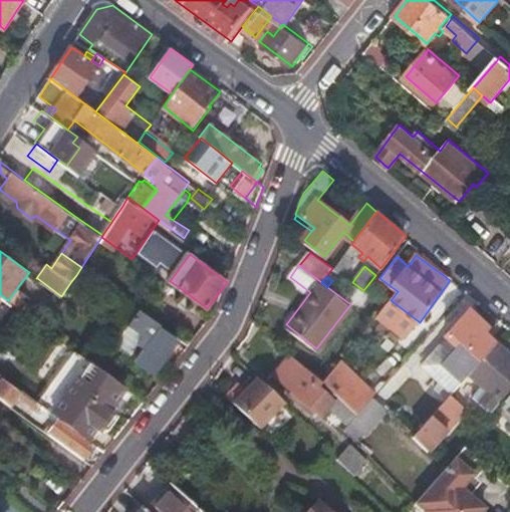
[(140,309),(129,325),(144,336),(139,343),(146,348),(137,361),(154,373),(164,359),(171,349),(178,339),(159,327),(161,324),(158,322),(140,309)]
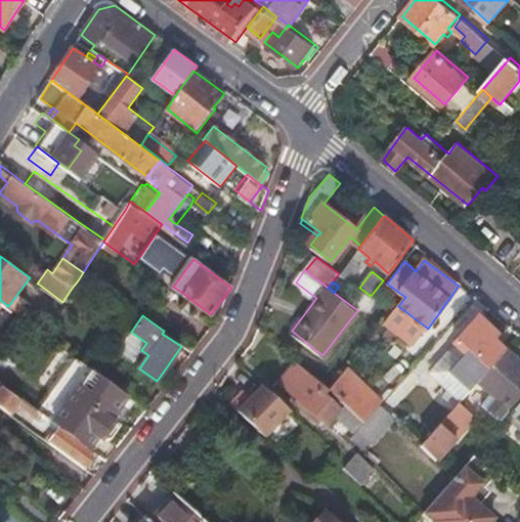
[(479,381),(507,349),(495,339),(500,335),(500,334),(493,328),(480,315),(457,342),(457,343),(441,360),(451,371),(472,389),(479,381)]
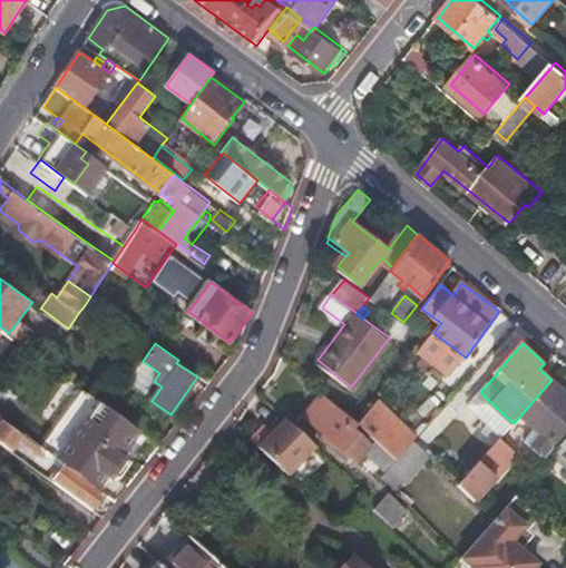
[(565,392),(552,380),(521,414),(537,428),(527,440),(528,441),(534,446),(546,456),(565,431),(565,392)]
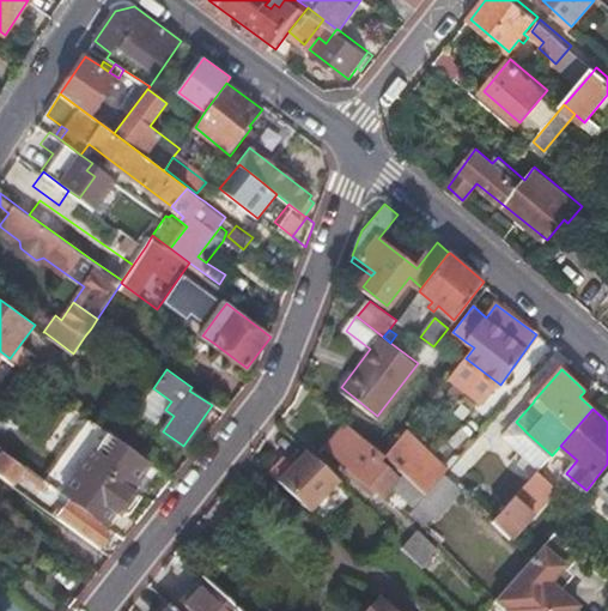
[(204,417),(195,429),(200,433),(208,421),(204,417)]
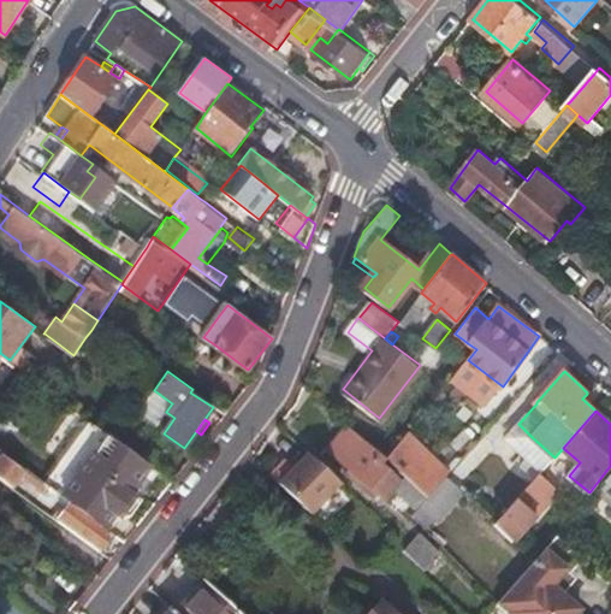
[(129,489),(149,462),(122,443),(118,440),(95,424),(49,485),(72,502),(104,524),(113,511),(122,517),(131,514),(140,502),(136,494),(129,489)]
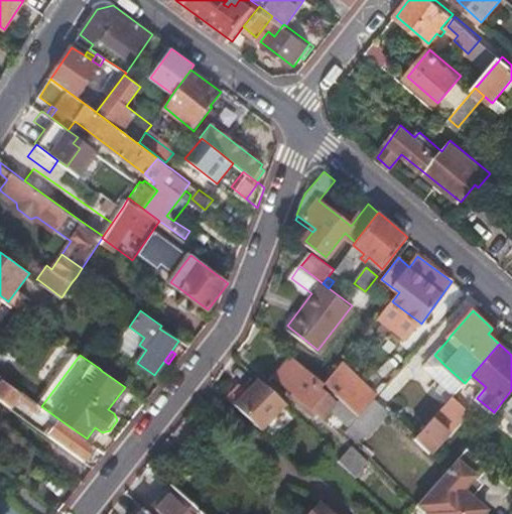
[(444,365),(434,355),(424,367),(455,394),(465,383),(444,365)]
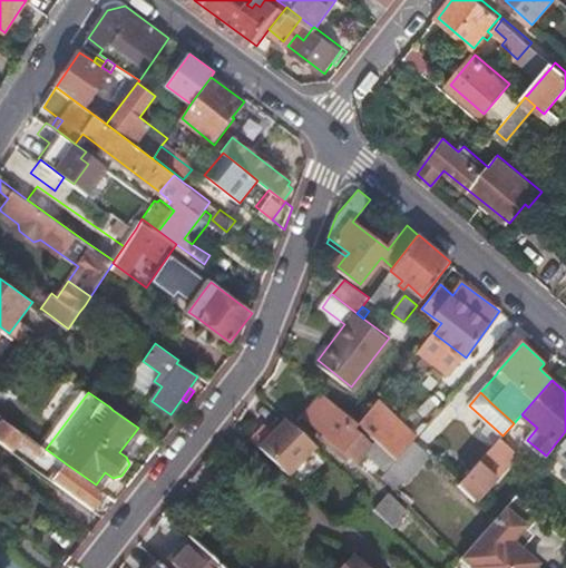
[(349,454),(358,460),(371,444),(347,424),(351,420),(320,395),(303,418),(325,436),(322,440),(345,459),(349,454)]
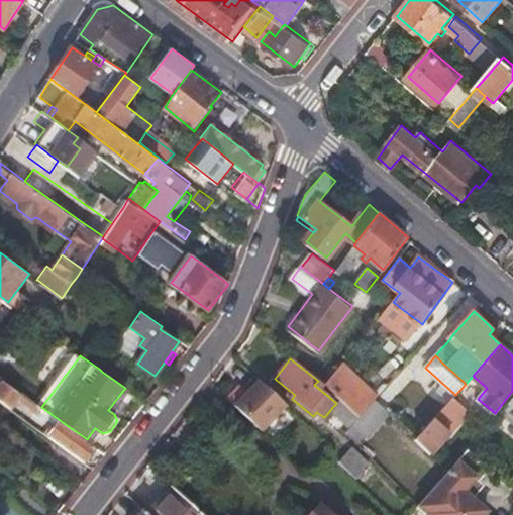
[(0,398),(13,408),(24,394),(0,376),(0,398)]
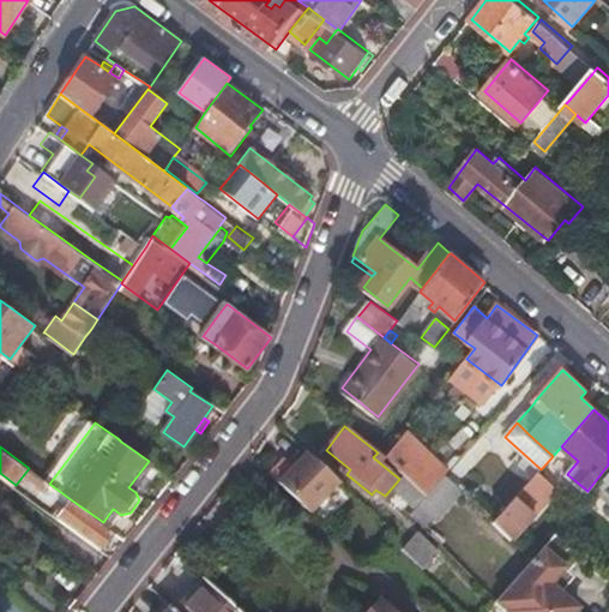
[(393,448),(386,457),(408,475),(428,493),(446,473),(448,471),(451,467),(429,449),(414,466),(393,448)]
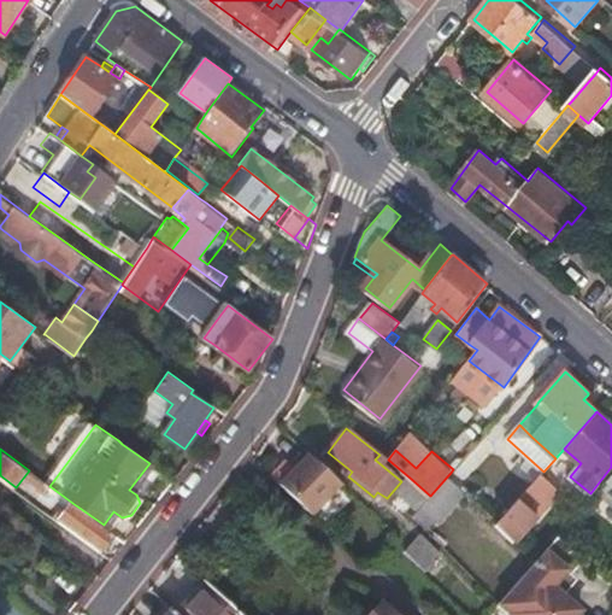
[(312,452),(282,481),(312,513),(345,481),(312,452)]
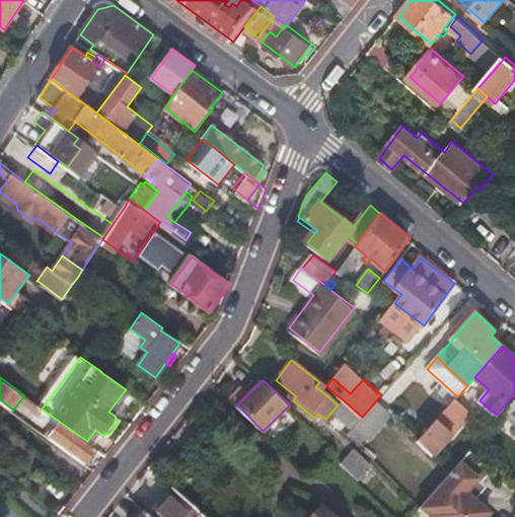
[(35,413),(40,407),(28,398),(24,403),(35,413)]
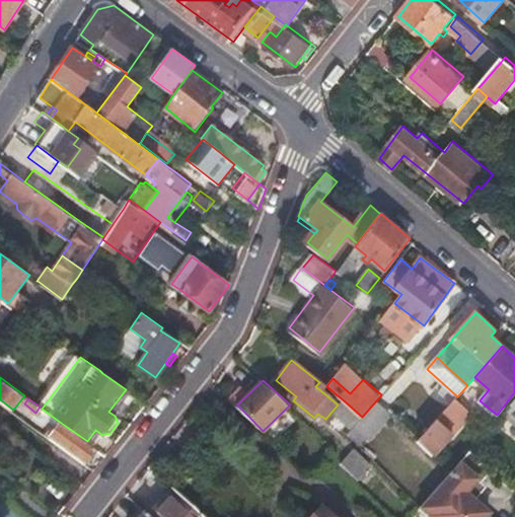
[(420,440),(433,453),(472,411),(456,398),(420,440)]
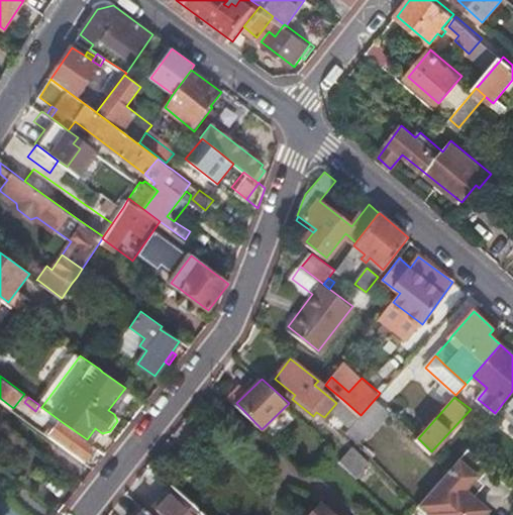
[(512,397),(503,408),(512,416),(512,397)]
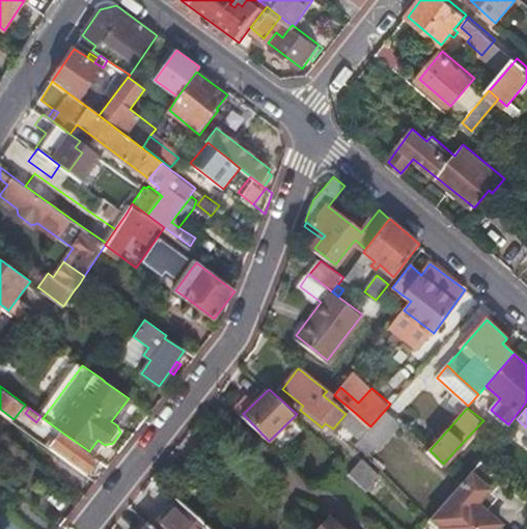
[(403,424),(386,409),(365,435),(379,448),(403,424)]
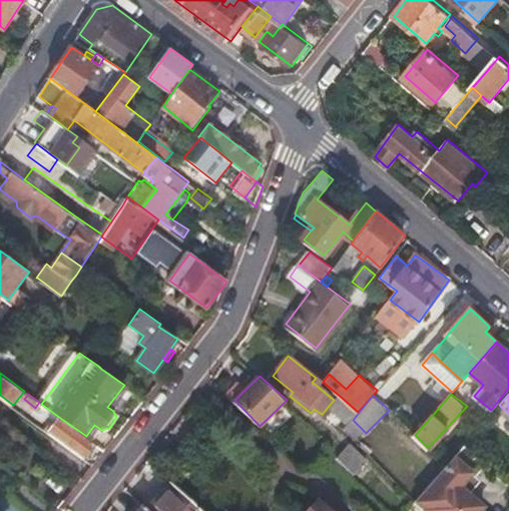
[(350,422),(358,412),(341,397),(332,407),(350,422)]
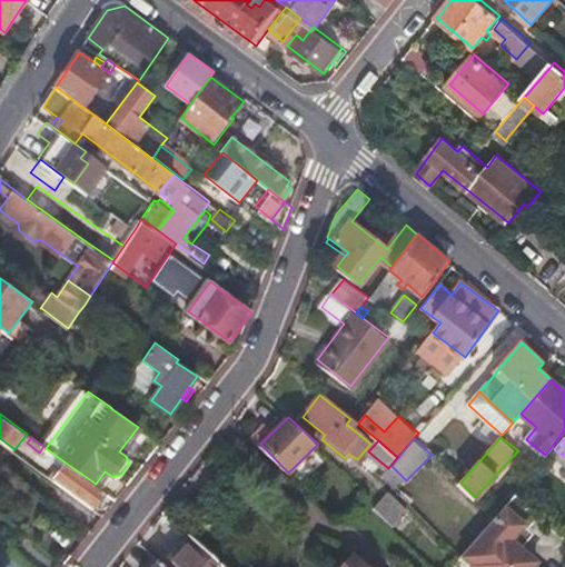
[(56,479),(95,507),(106,491),(102,489),(96,484),(67,464),(56,479)]
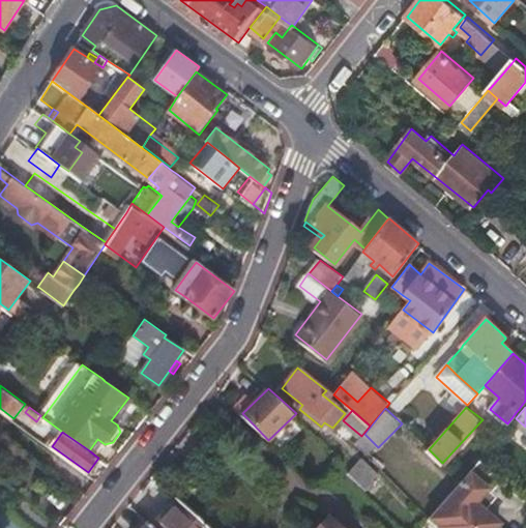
[(378,447),(364,434),(358,442),(371,455),(378,447)]
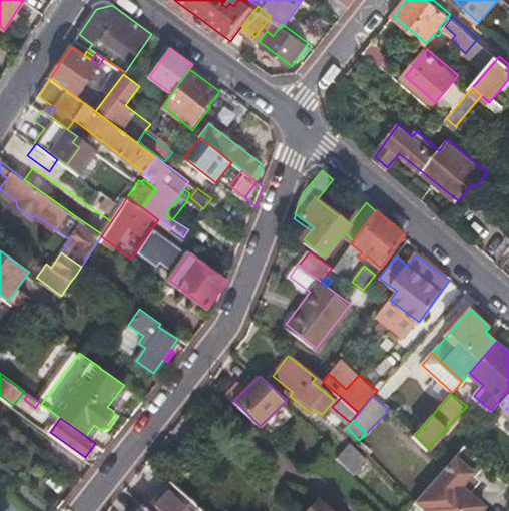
[(92,441),(101,430),(94,425),(86,436),(92,441)]
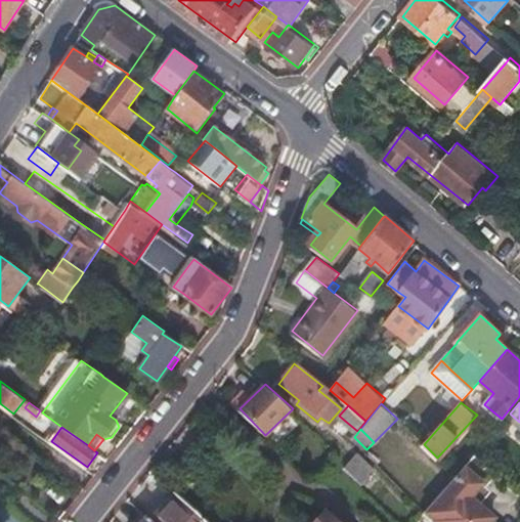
[(489,521),(490,521),(493,513),(477,497),(485,487),(489,490),(502,476),(475,452),(456,475),(427,509),(438,519),(437,520),(438,521),(489,521)]
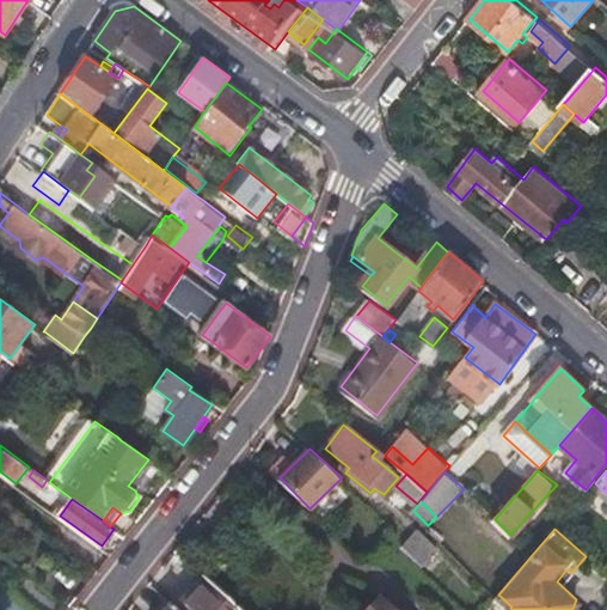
[(405,546),(427,567),(442,551),(421,530),(405,546)]
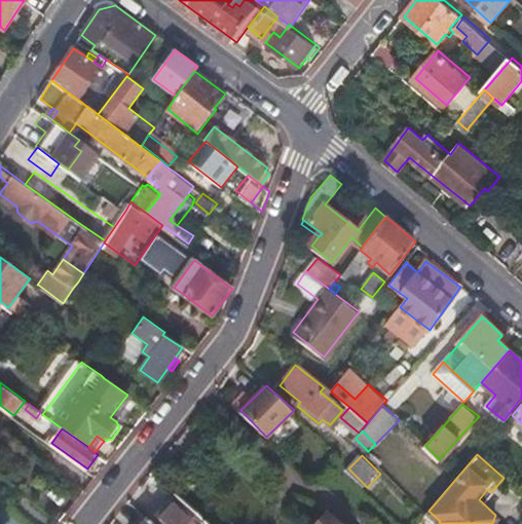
[(176,493),(151,520),(156,523),(209,523),(177,494),(176,493)]
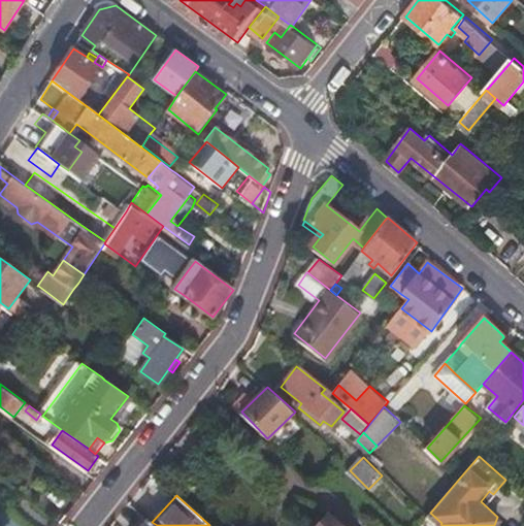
[(340,525),(326,513),(314,525),(340,525)]
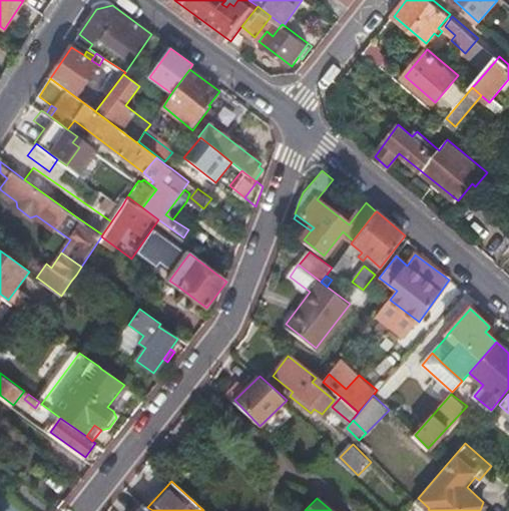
[(492,510),(483,502),(480,510),(479,510),(492,510)]
